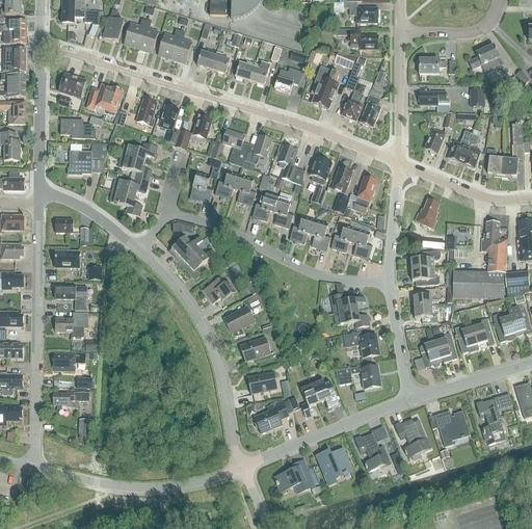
[(21,15),(22,1),(5,0),(5,8),(1,7),(0,14),(21,15)]
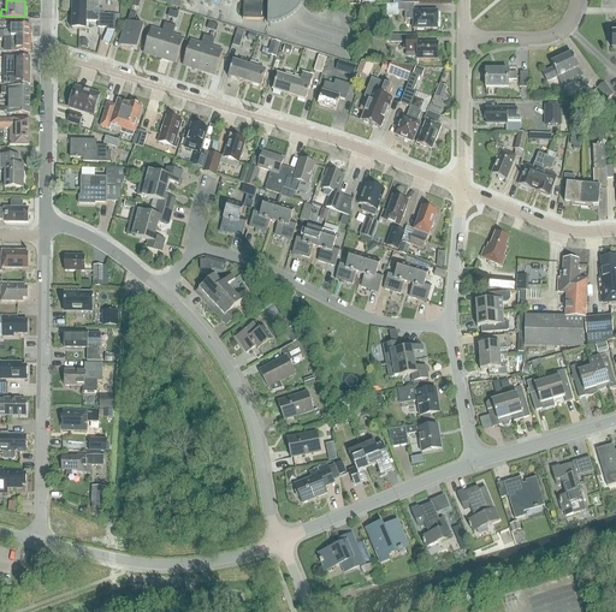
[(71,0),(72,10),(86,11),(86,9),(93,10),(94,4),(99,4),(99,0),(71,0)]
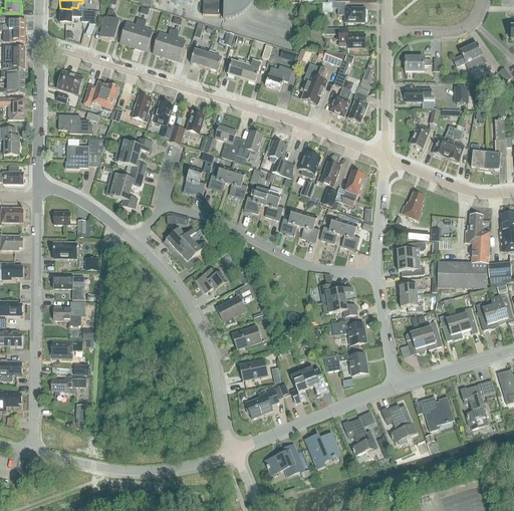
[(203,0),(203,15),(221,15),(221,18),(228,18),(235,16),(242,13),(247,8),(252,2),(252,0),(203,0)]
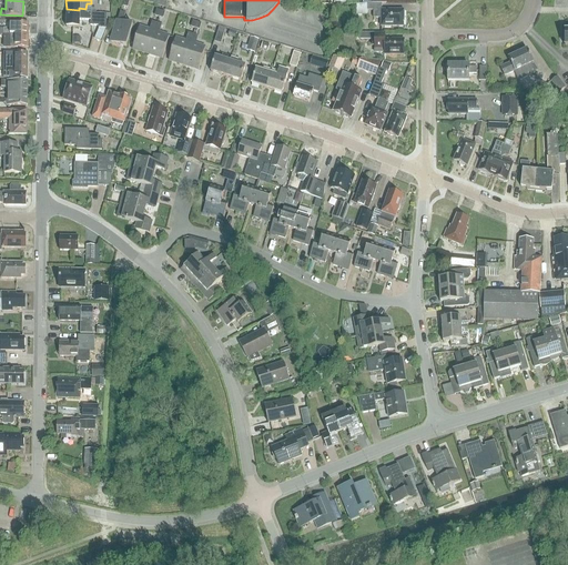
[(386,1),(386,0),(371,0),(367,0),(367,1),(367,12),(367,14),(373,14),(373,16),(379,16),(379,23),(403,23),(403,8),(382,8),(382,1),(386,1)]
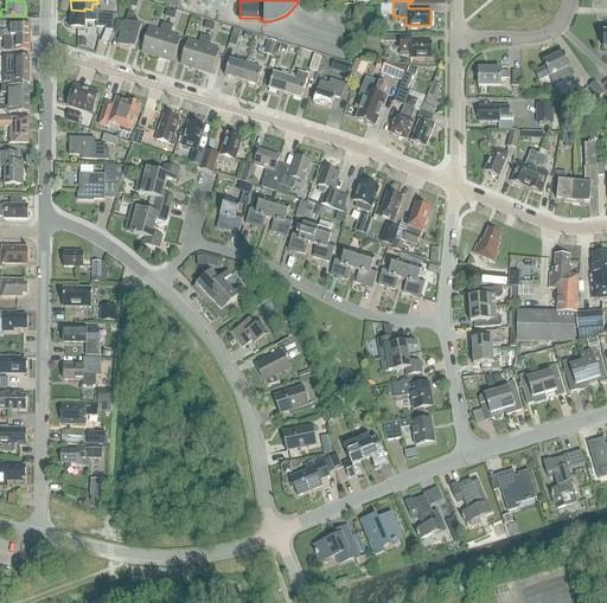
[(393,13),(393,1),(381,1),(381,13),(393,13)]
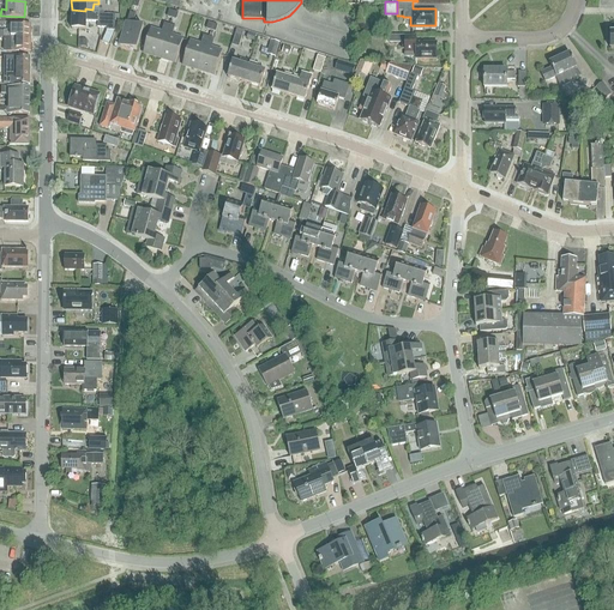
[(92,11),(92,10),(85,8),(85,11),(72,10),(71,26),(85,26),(85,18),(97,18),(97,24),(106,24),(106,28),(115,28),(115,11),(92,11)]
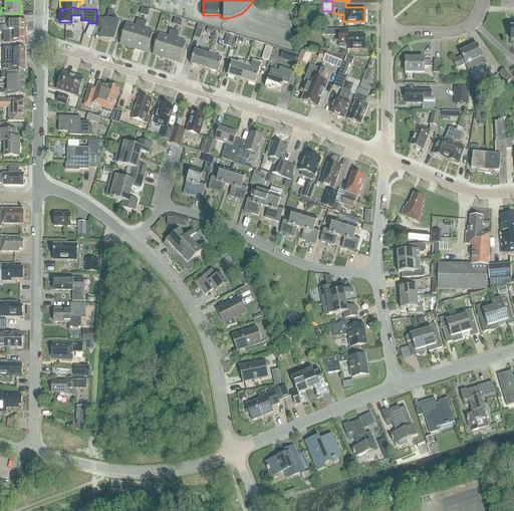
[(119,20),(105,15),(99,35),(112,40),(119,20)]
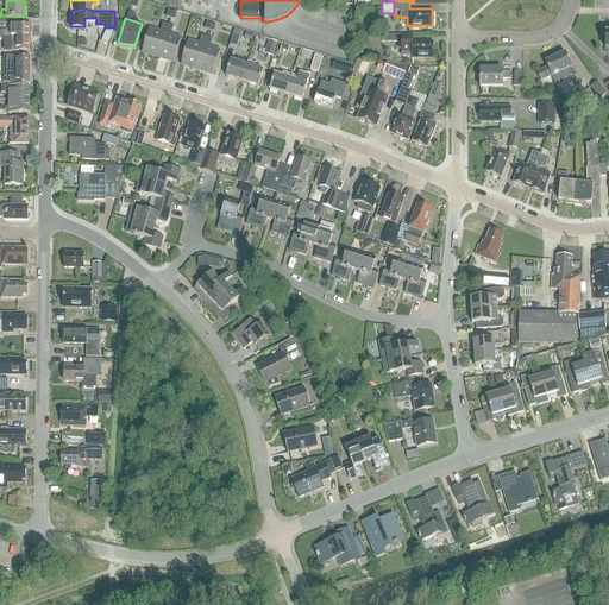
[(157,55),(168,21),(162,20),(159,27),(150,25),(142,50),(157,55)]
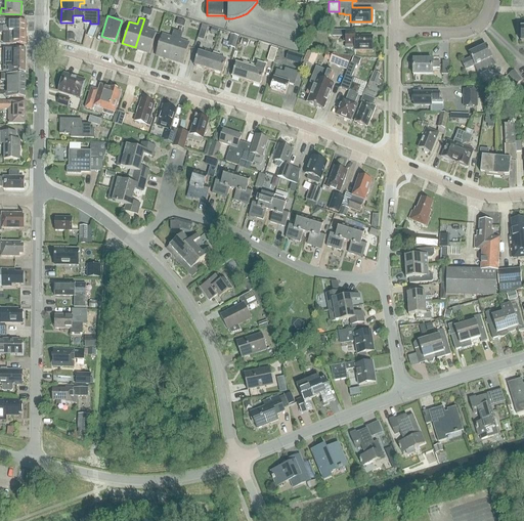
[(148,19),(144,18),(135,47),(149,51),(156,30),(146,27),(148,19)]
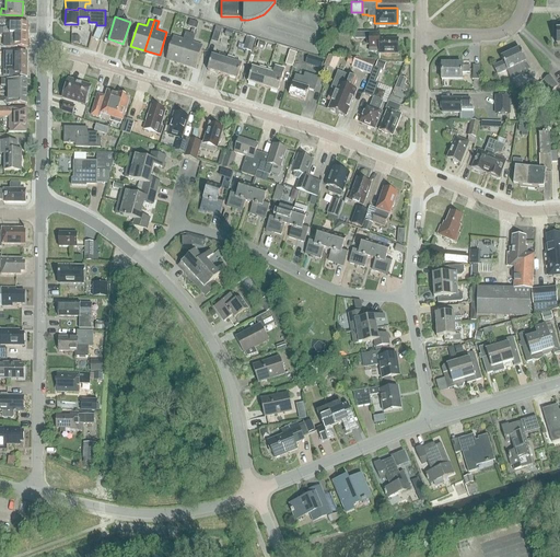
[(3,25),(3,32),(27,33),(27,21),(10,21),(10,25),(3,25)]
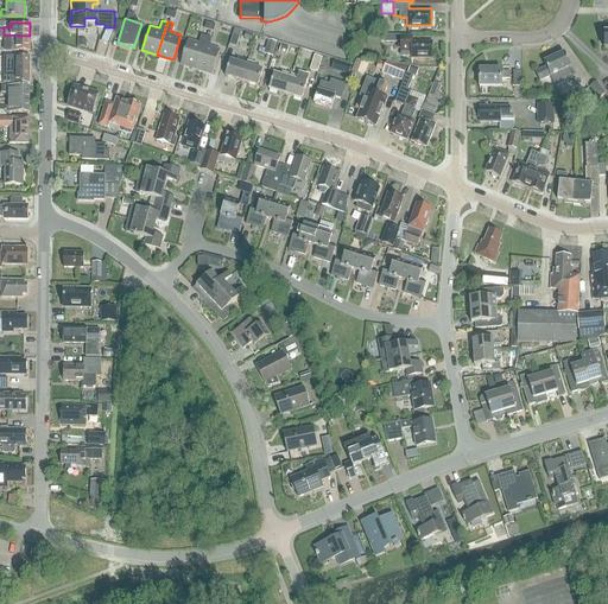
[(241,27),(234,26),(229,42),(236,44),(241,27)]
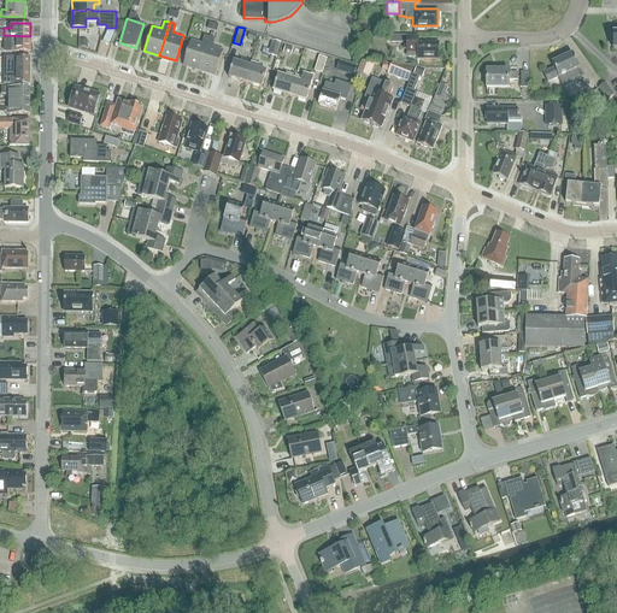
[(192,36),(183,63),(199,68),(210,34),(204,33),(201,40),(192,36)]
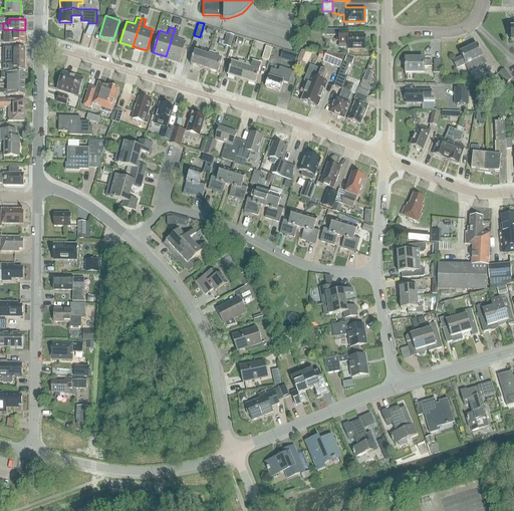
[(348,27),(325,27),(325,33),(338,33),(337,46),(364,46),(364,33),(348,33),(348,27)]
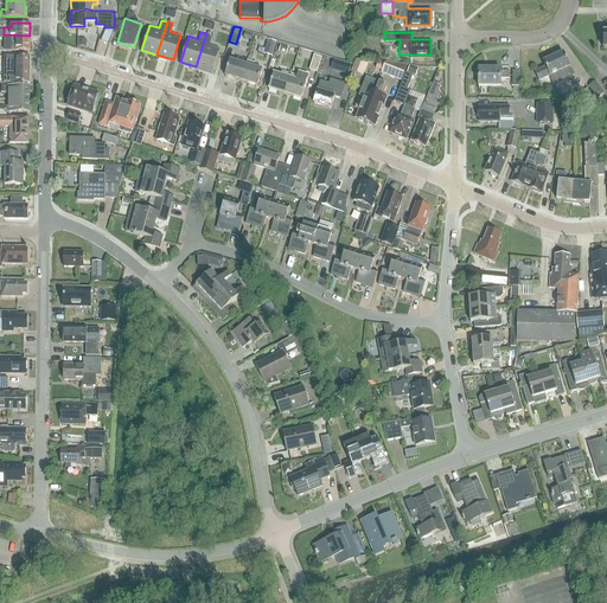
[(206,33),(196,66),(212,71),(219,46),(209,43),(211,36),(206,33)]
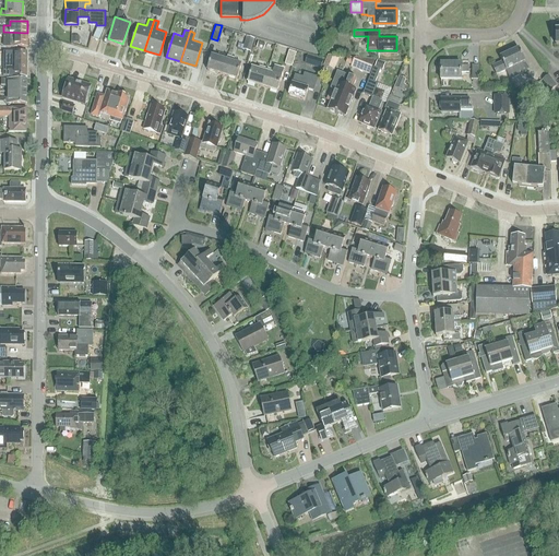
[(27,45),(27,33),(3,32),(3,45),(27,45)]
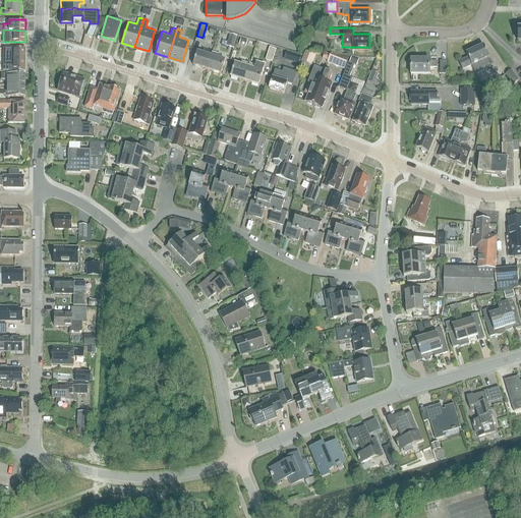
[(236,34),(229,32),(226,44),(233,46),(236,34)]
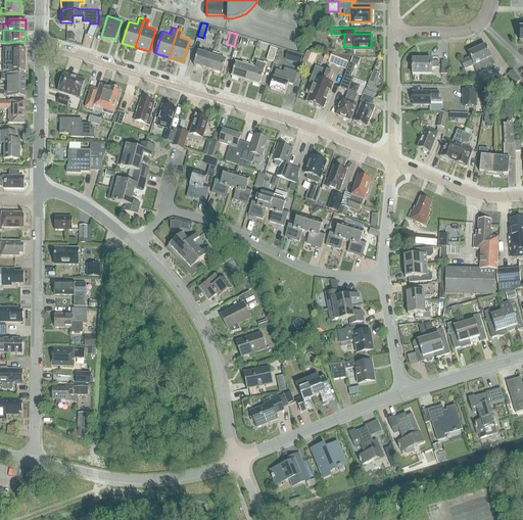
[(490,65),(494,62),(490,56),(491,56),(485,43),(467,51),(469,55),(460,59),(464,67),(473,63),(475,63),(475,64),(481,61),(480,60),(485,58),(490,65)]
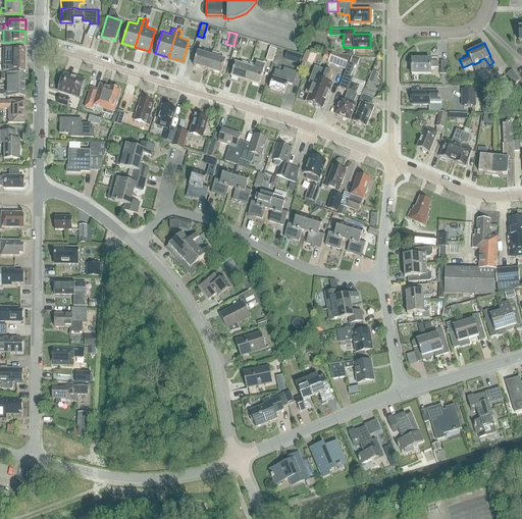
[(276,47),(269,45),(265,57),(272,60),(276,47)]
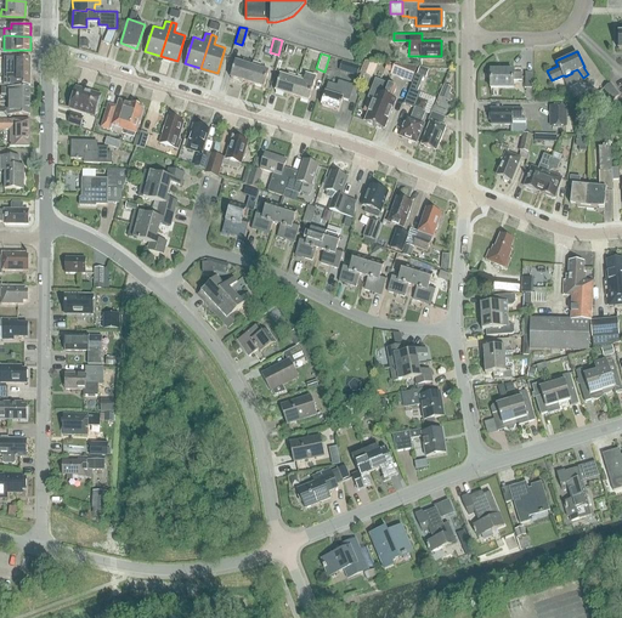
[(3,81),(29,83),(30,56),(3,56),(3,81)]
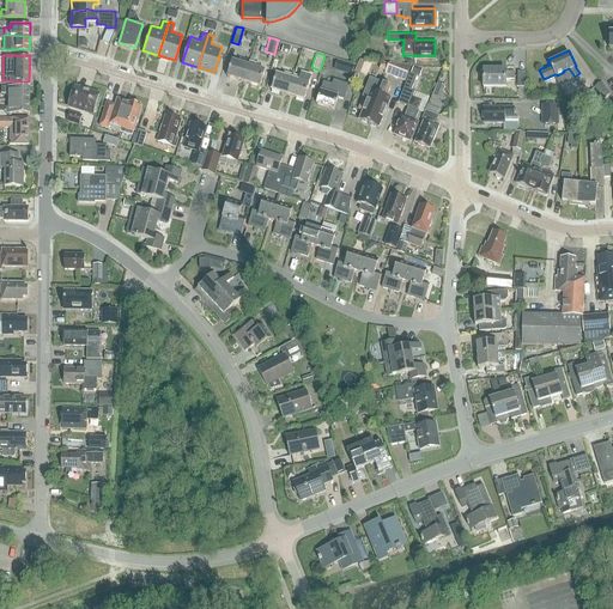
[(228,74),(243,79),(249,59),(240,55),(238,60),(232,58),(228,74)]
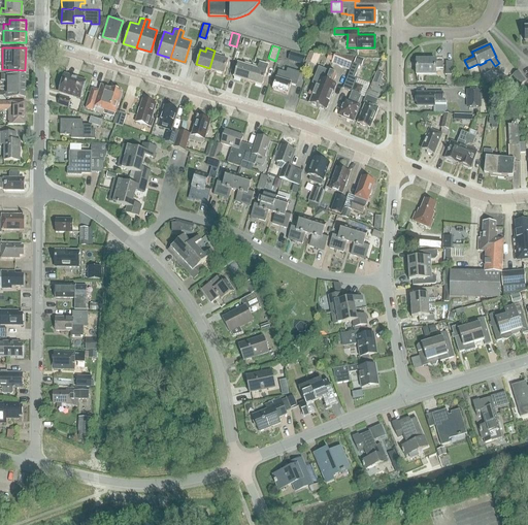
[(315,64),(320,52),(309,48),(304,60),(315,64)]
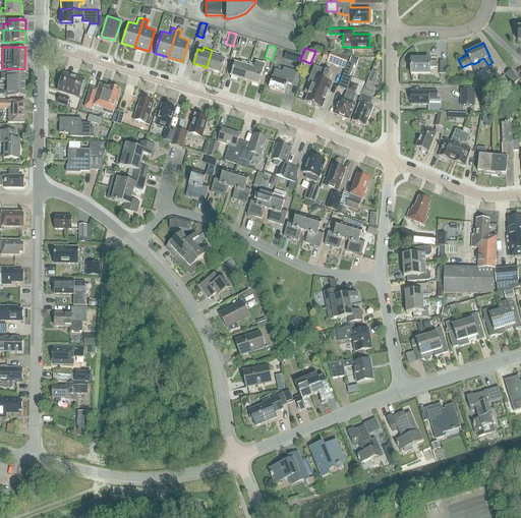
[(220,52),(212,50),(207,67),(221,71),(225,58),(219,56),(220,52)]
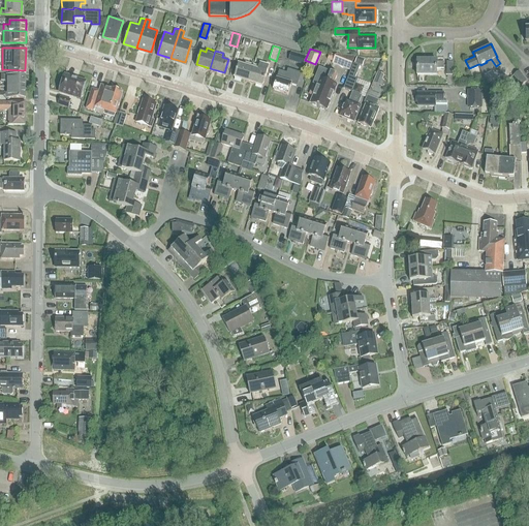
[(296,52),(293,60),(303,63),(306,55),(296,52)]
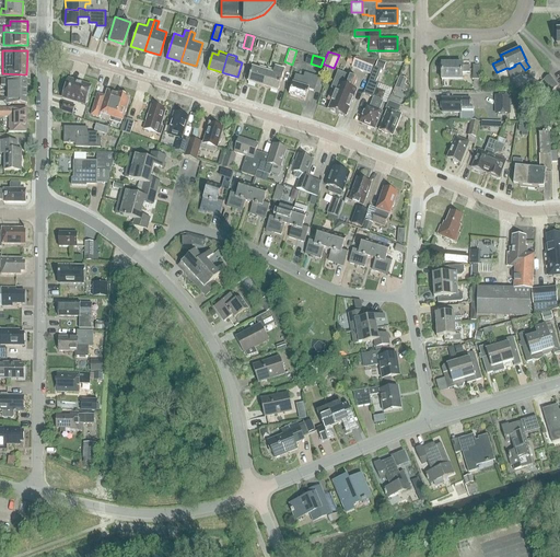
[(354,55),(351,65),(370,72),(375,58),(354,55)]
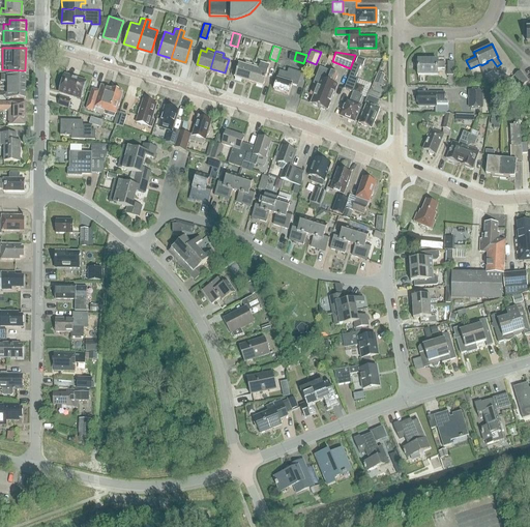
[(355,60),(362,63),(364,57),(357,54),(355,60)]
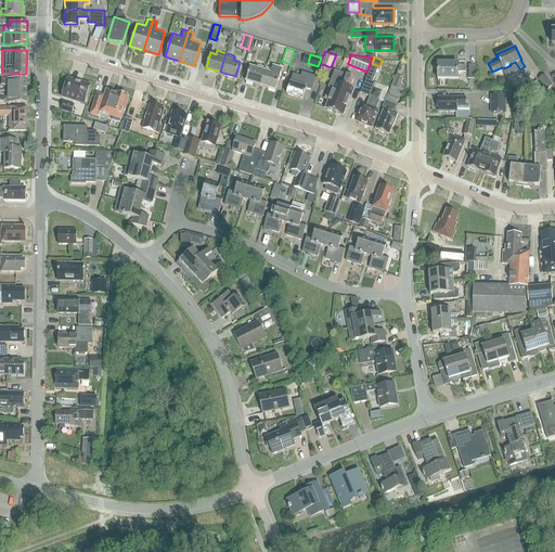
[(465,69),(465,63),(457,63),(457,61),(437,61),(437,76),(457,76),(457,69),(465,69)]
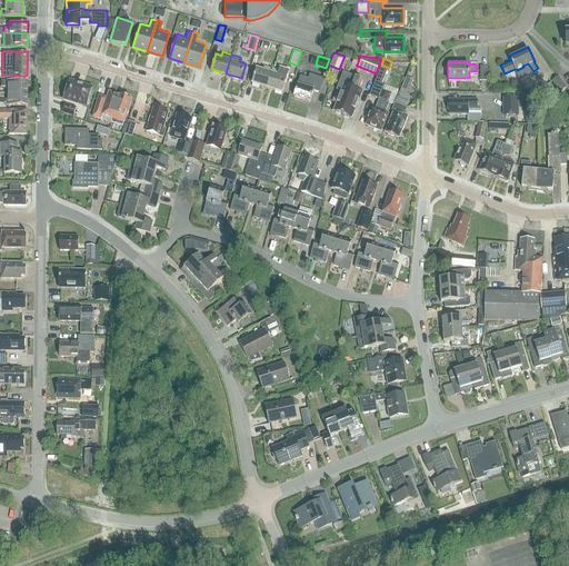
[(251,81),(268,86),(273,68),(263,65),(262,68),(256,66),(251,81)]
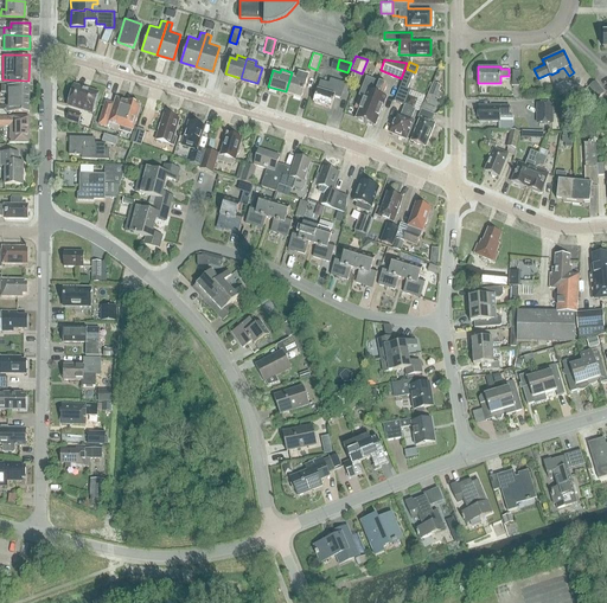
[(296,74),(292,72),(286,91),(301,96),(308,71),(298,69),(296,74)]
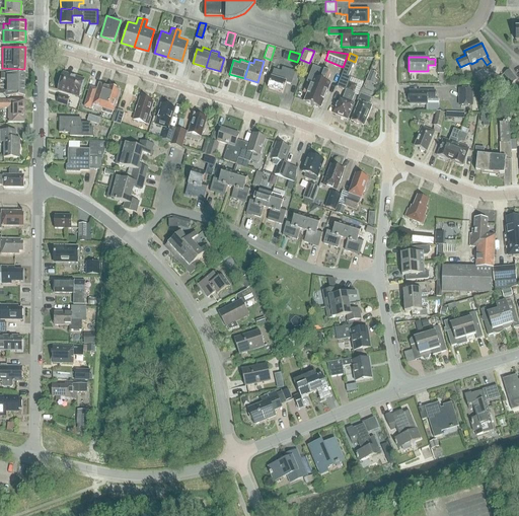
[(344,117),(345,116),(349,117),(355,101),(352,99),(355,91),(354,90),(357,82),(349,79),(351,75),(348,74),(353,62),(347,59),(337,84),(346,88),(342,97),(340,96),(334,111),(340,114),(340,115),(344,117)]
